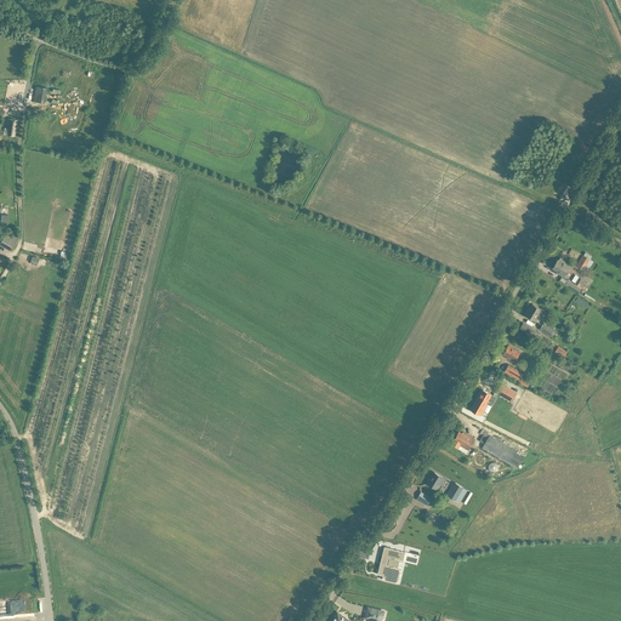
[(36,86),(34,101),(44,102),(46,87),(36,86)]
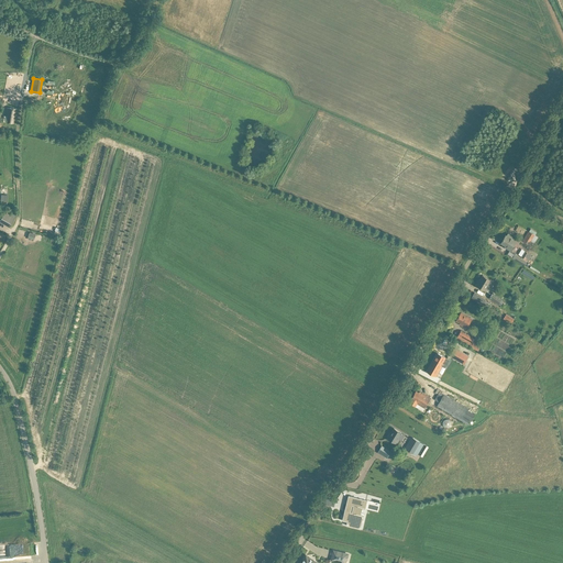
[(2,121),(1,124),(9,125),(9,123),(13,123),(15,109),(7,108),(7,112),(3,112),(2,121)]
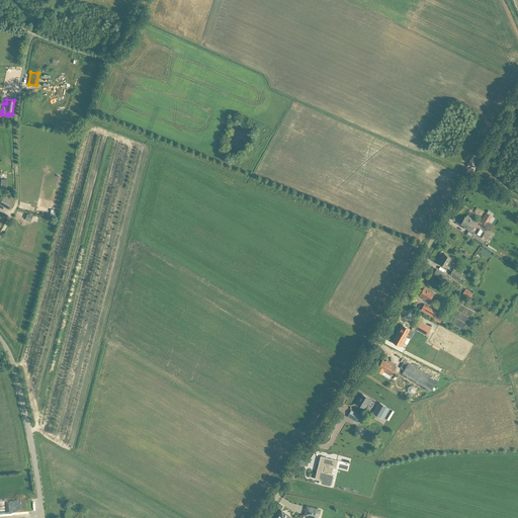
[(15,197),(10,195),(6,192),(0,201),(0,203),(4,205),(8,208),(15,197)]
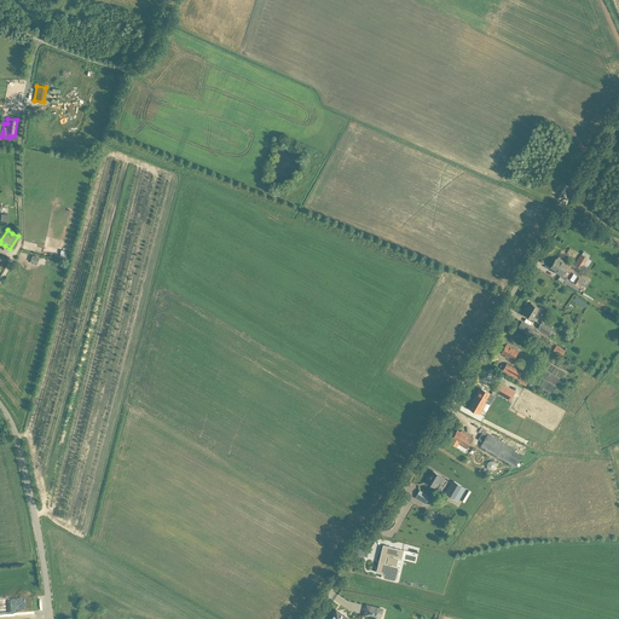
[(591,261),(588,259),(589,259),(582,254),(574,265),(582,270),(584,266),(588,267),(591,261)]
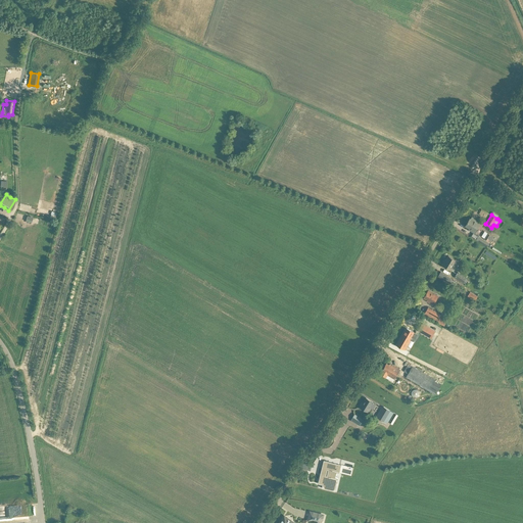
[(470,219),(466,226),(470,229),(470,230),(475,233),(480,224),(475,221),(476,220),(472,218),(471,219),(470,219)]
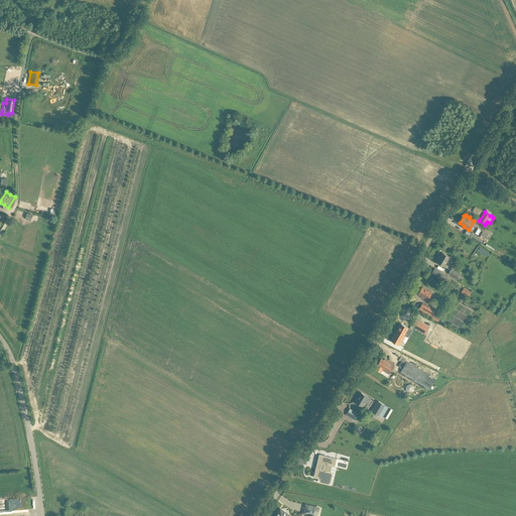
[(488,234),(482,231),(478,237),(484,240),(488,234)]
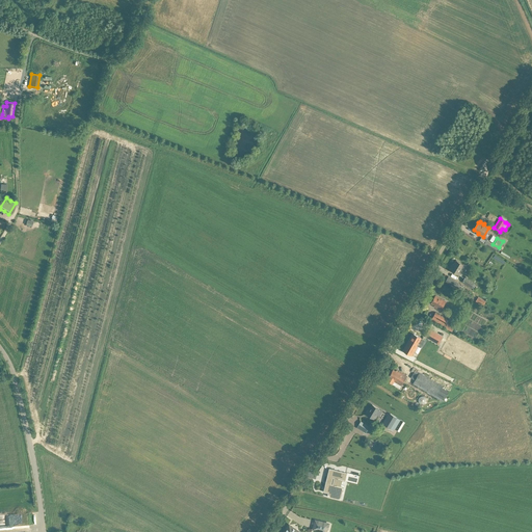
[(487,240),(484,244),(496,251),(498,247),(487,240)]
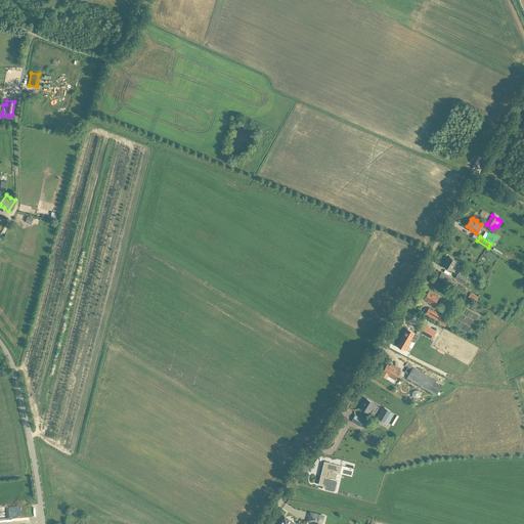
[(445,260),(442,265),(452,271),(455,266),(456,267),(460,262),(453,259),(449,256),(446,261),(445,260)]
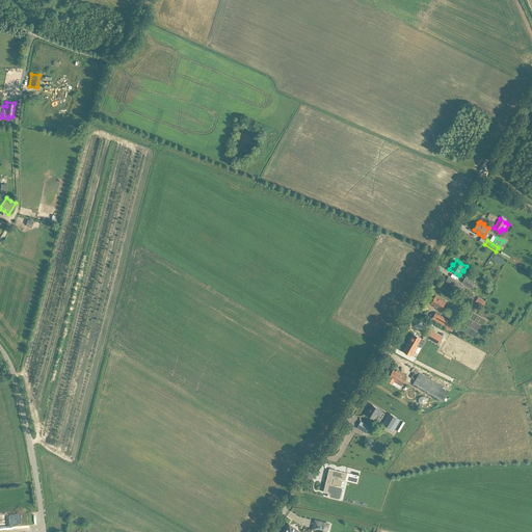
[(448,276),(445,282),(457,290),(460,285),(448,276)]
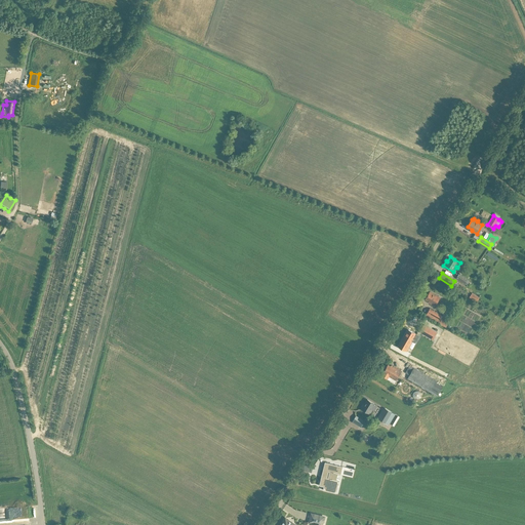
[(459,273),(456,278),(466,284),(467,285),(469,282),(468,281),(469,279),(459,273)]
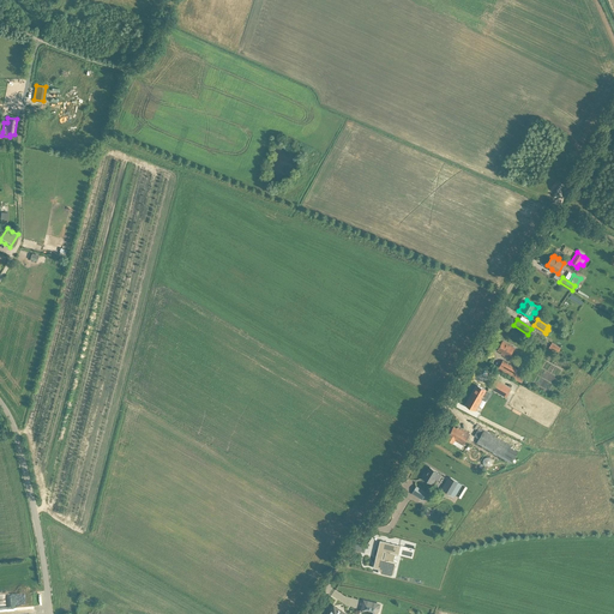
[(503,342),(498,350),(504,353),(503,354),(509,357),(515,348),(503,342)]
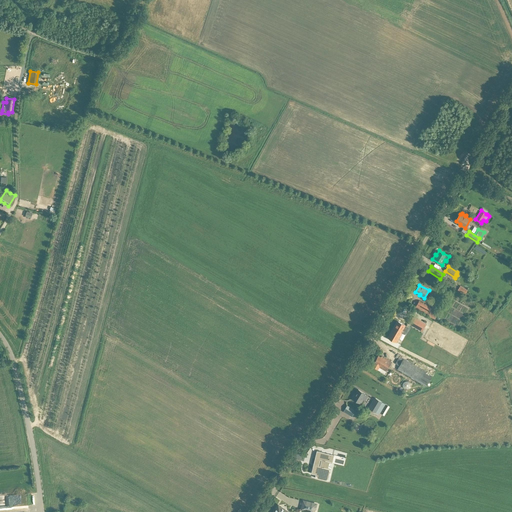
[(460,285),(458,290),(465,295),(468,290),(460,285)]
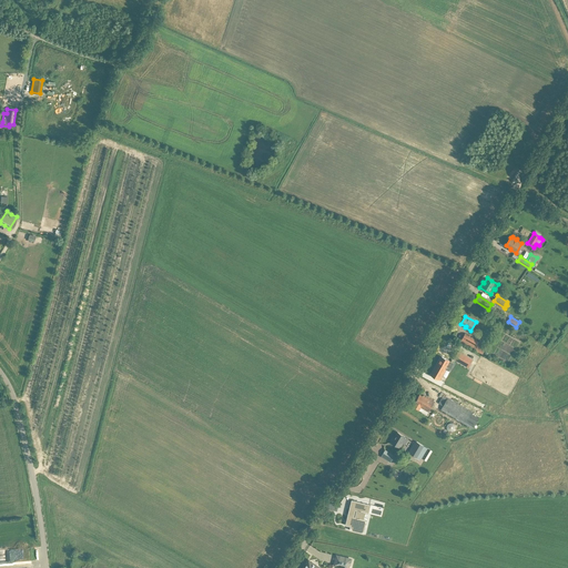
[(479,342),(470,336),(465,334),(462,341),(484,353),(486,347),(479,343),(479,342)]
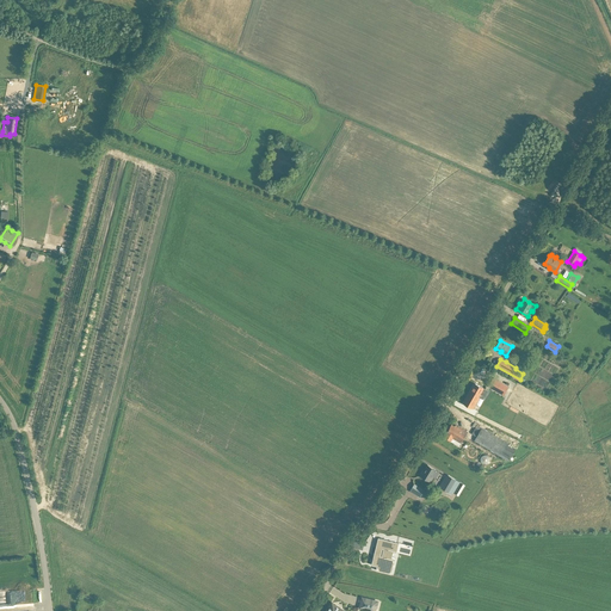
[(493,378),(488,386),(505,394),(508,387),(493,378)]
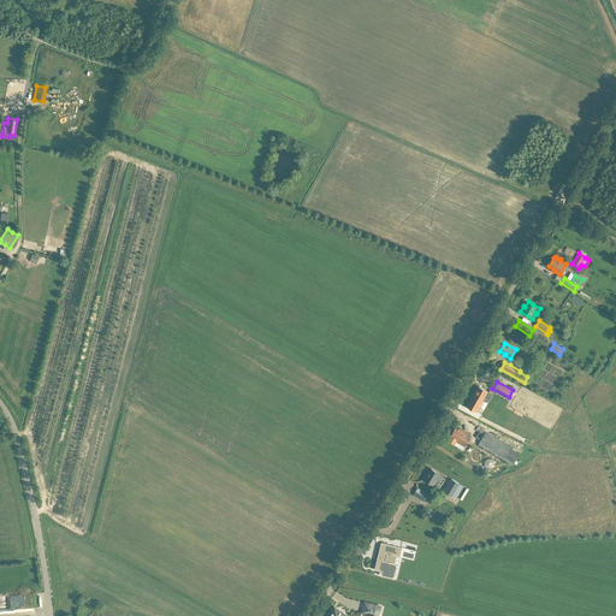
[(479,386),(467,407),(477,412),(484,401),(483,401),(485,397),(489,400),(492,394),(487,391),(479,386)]
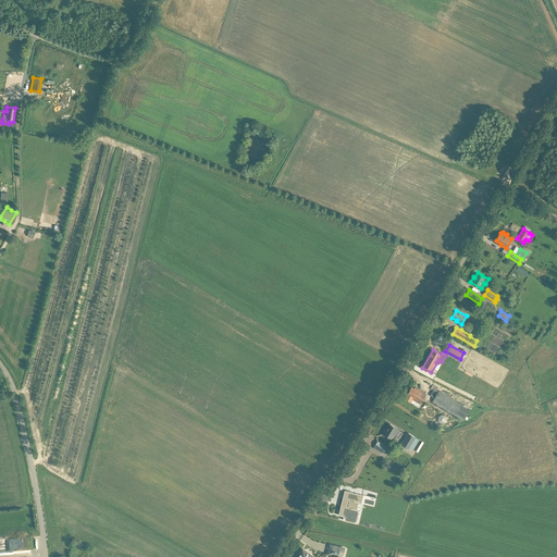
[(400,355),(396,351),(392,350),(388,357),(397,361),(400,355)]
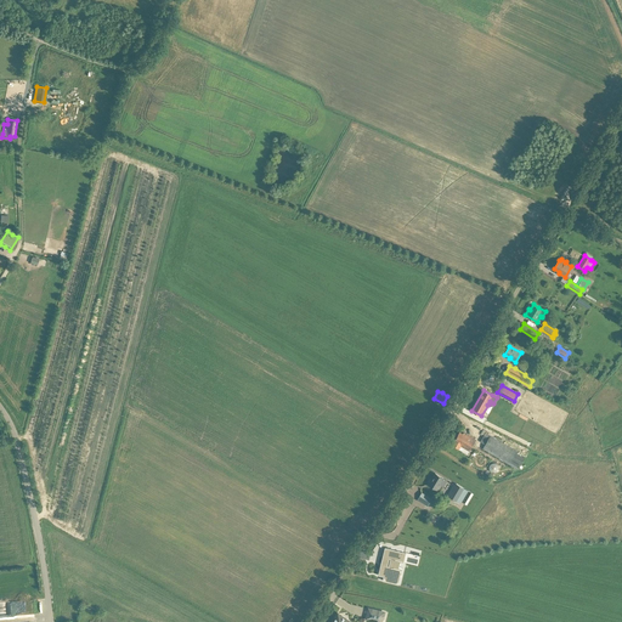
[(495,420),(508,428),(515,414),(503,407),(501,412),(499,412),(495,420)]
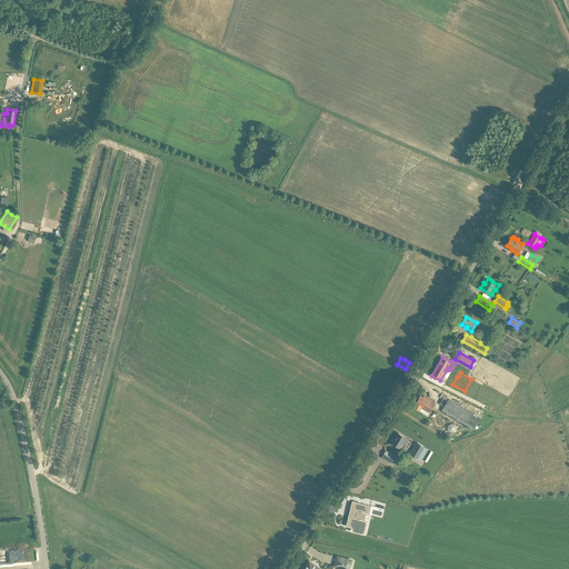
[(430,412),(436,402),(426,397),(426,398),(420,396),(416,402),(413,407),(423,412),(425,409),(430,412)]
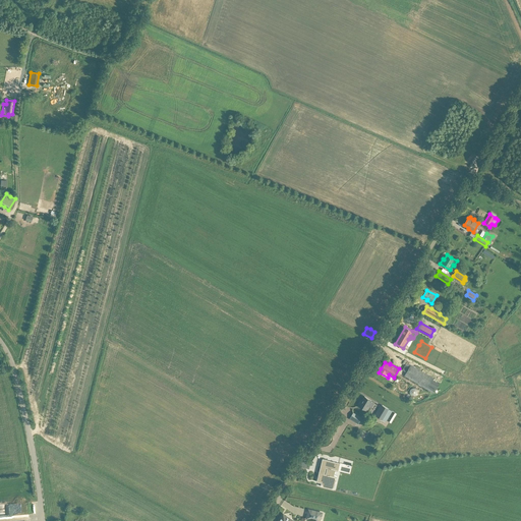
[(441,383),(411,365),(407,362),(403,369),(407,371),(404,375),(409,378),(435,394),(441,383)]
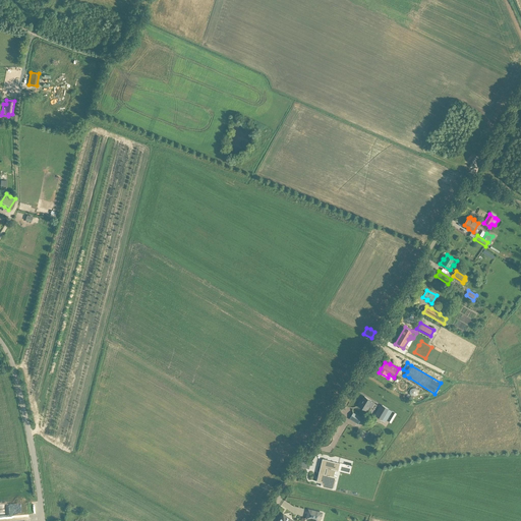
[(412,385),(407,393),(419,400),(424,392),(412,385)]
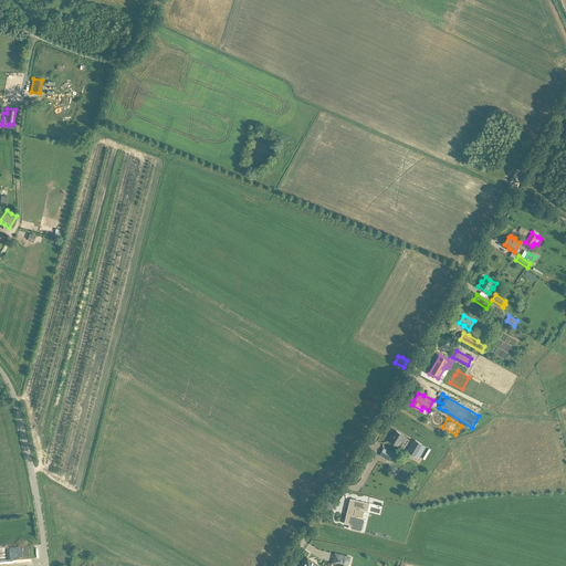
[(400,440),(404,436),(396,431),(394,436),(391,435),(389,440),(399,447),(401,441),(400,440)]
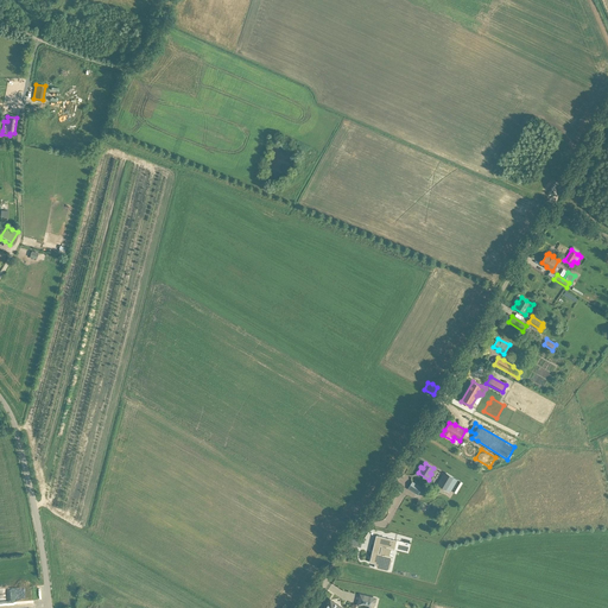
[(458,480),(451,475),(447,473),(438,486),(451,493),(458,480)]
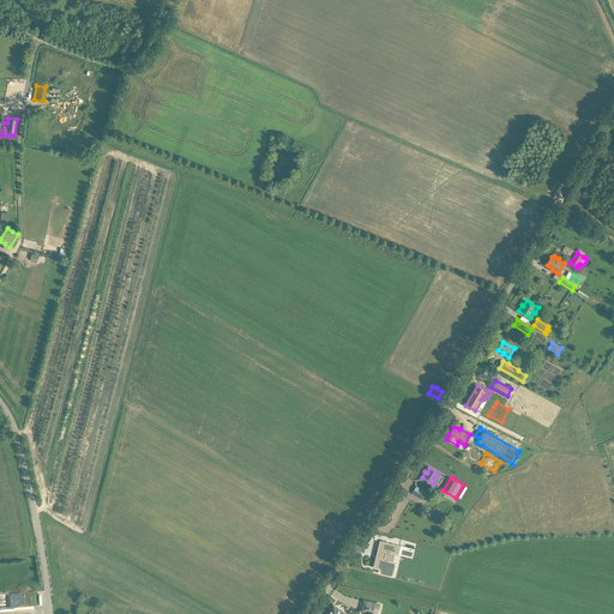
[(431,495),(421,489),(416,486),(411,493),(426,503),(431,495)]
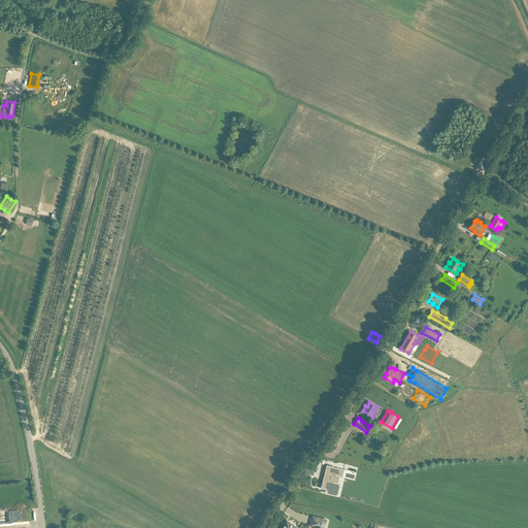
[(340,483),(338,483),(334,482),(336,474),(340,475),(342,476),(343,469),(344,469),(327,464),(327,465),(325,472),(332,473),(330,481),(324,479),(324,483),(322,488),(321,488),(327,489),(326,492),(325,492),(338,496),(338,495),(337,495),(340,483)]
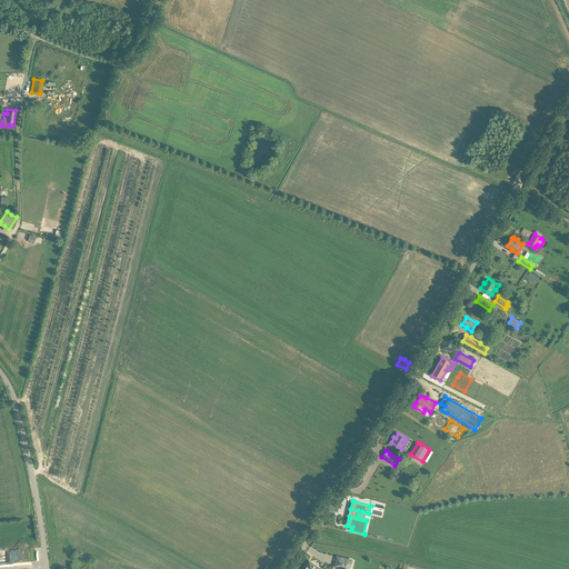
[(343,558),(341,567),(349,568),(351,560),(343,558)]
